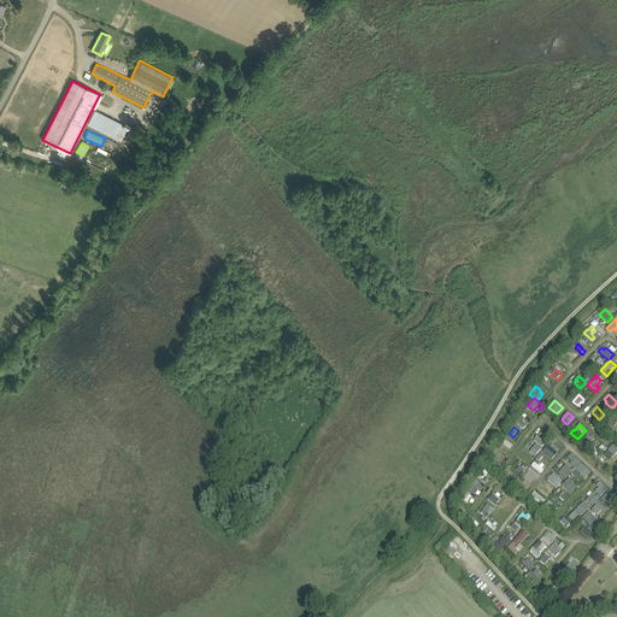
[(594,441),(591,438),(588,435),(585,440),(581,436),(577,440),(587,448),(594,441)]
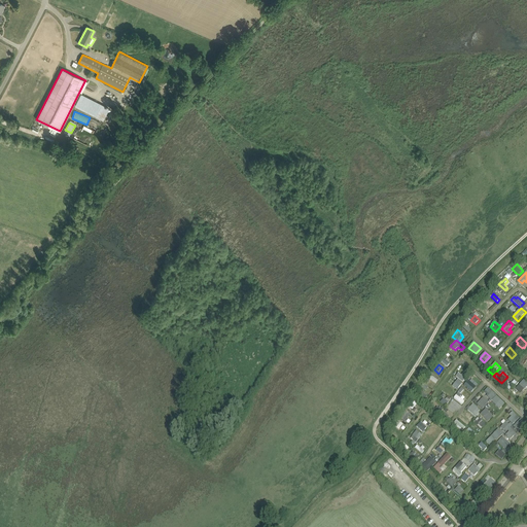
[(463,382),(467,377),(463,373),(461,376),(458,373),(456,377),(463,382)]
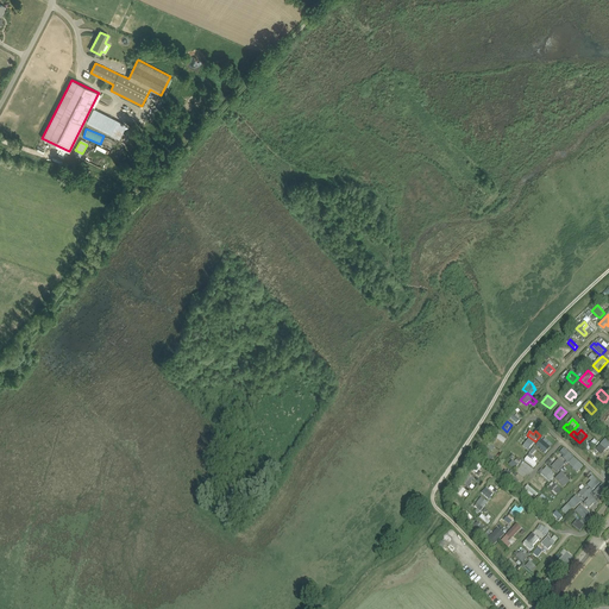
[(523,446),(528,451),(534,443),(529,439),(523,446)]
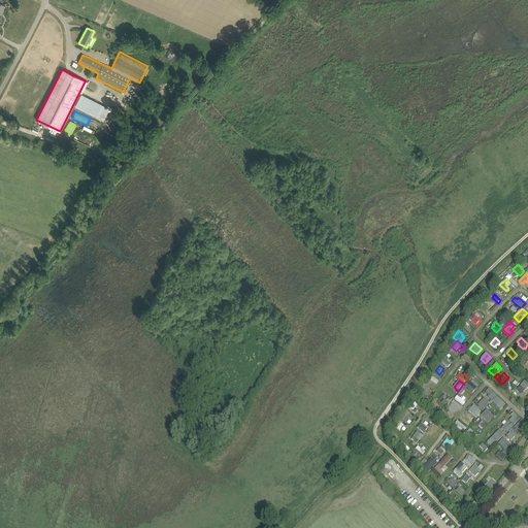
[(465,387),(472,393),(477,388),(469,382),(465,387)]
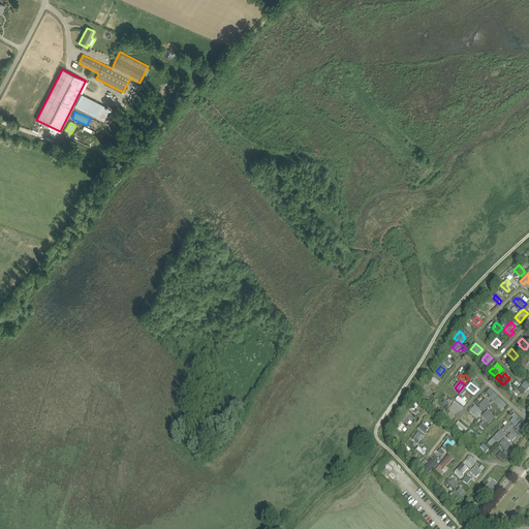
[(517,382),(514,385),(512,386),(509,383),(509,382),(505,386),(511,392),(519,384),(517,382)]
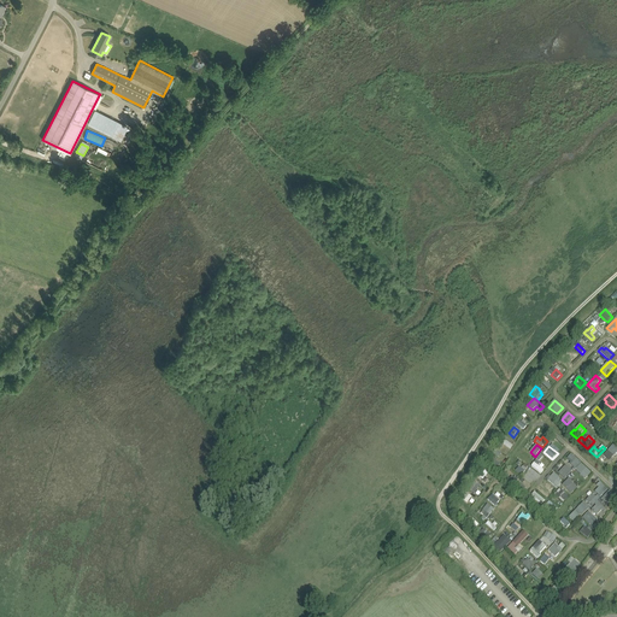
[(570,464),(576,470),(581,463),(571,454),(568,459),(571,463),(570,464)]
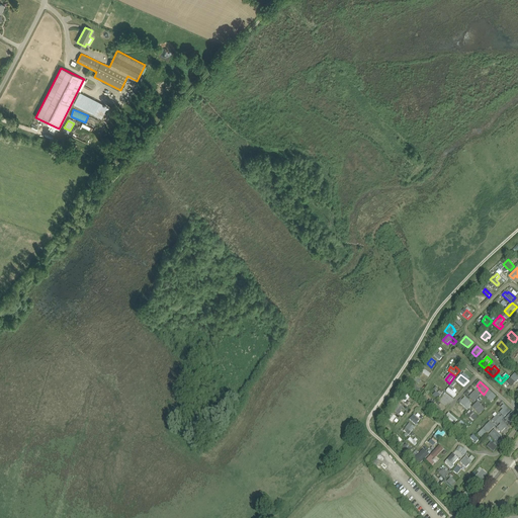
[(413,384),(411,386),(411,389),(409,391),(416,396),(418,393),(416,391),(418,389),(414,384),(413,384)]
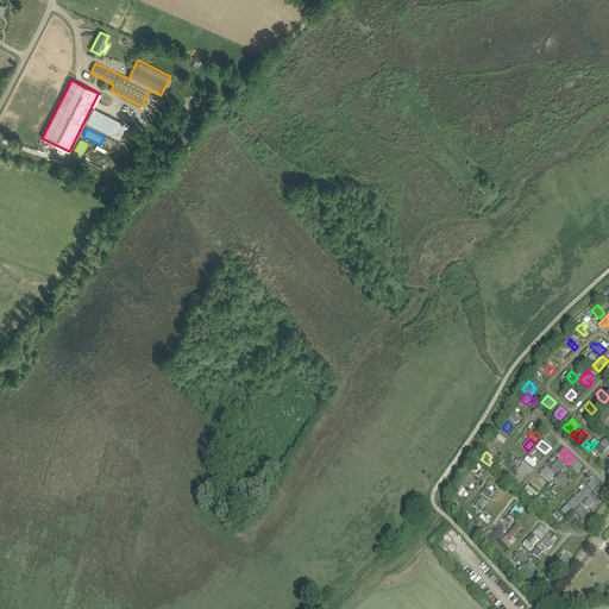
[(583,468),(573,458),(569,464),(578,473),(583,468)]
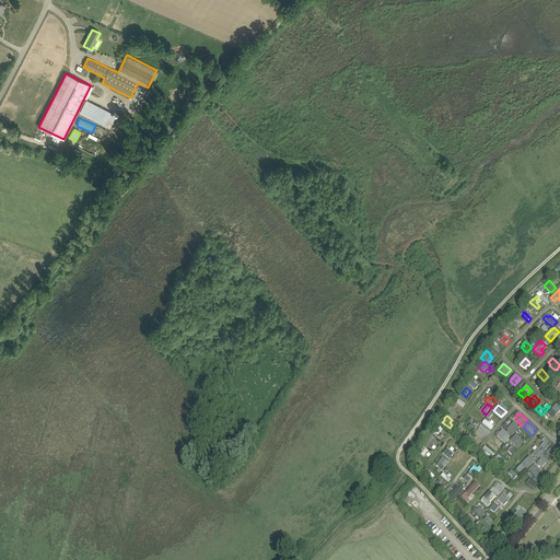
[(508,430),(513,435),(520,428),(514,422),(508,430)]
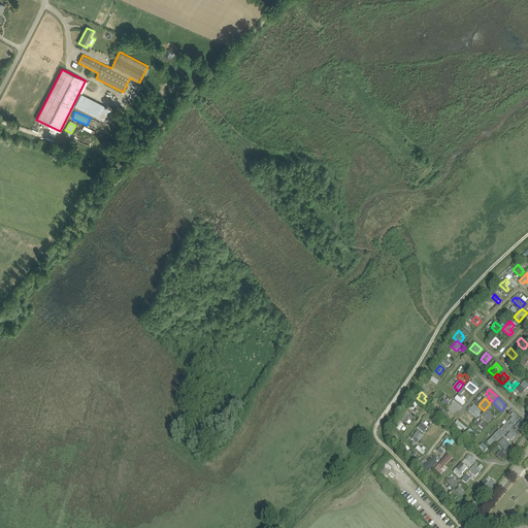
[(408,407),(414,410),(419,404),(414,401),(408,407)]
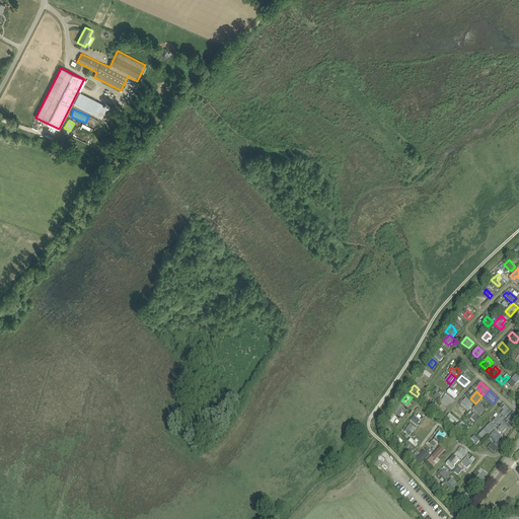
[(471,403),(465,398),(463,401),(460,403),(468,411),(471,408),(469,405),(471,403)]
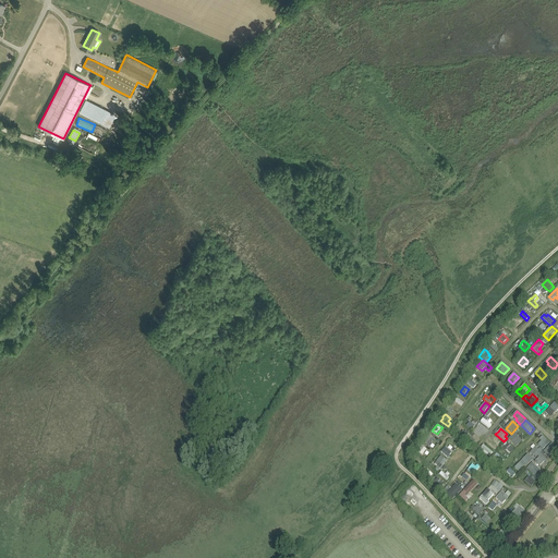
[(458,438),(463,441),(469,435),(466,433),(464,433),(463,432),(461,435),(460,434),(458,437),(458,438)]
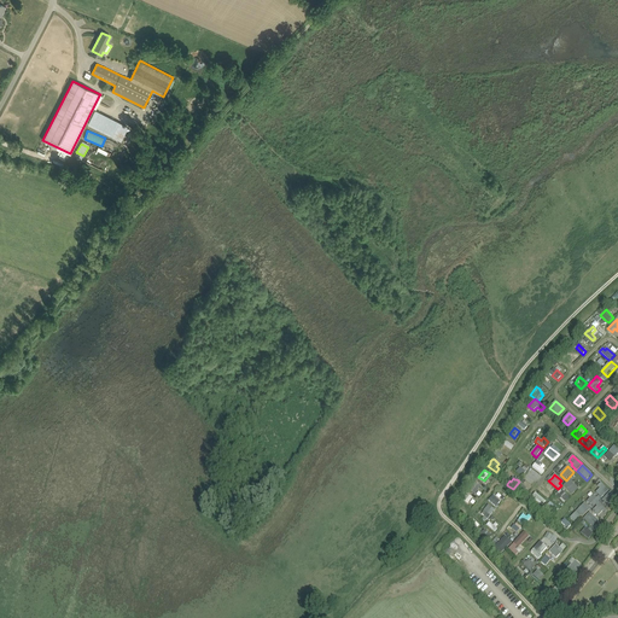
[(578,489),(570,481),(564,485),(572,495),(578,489)]
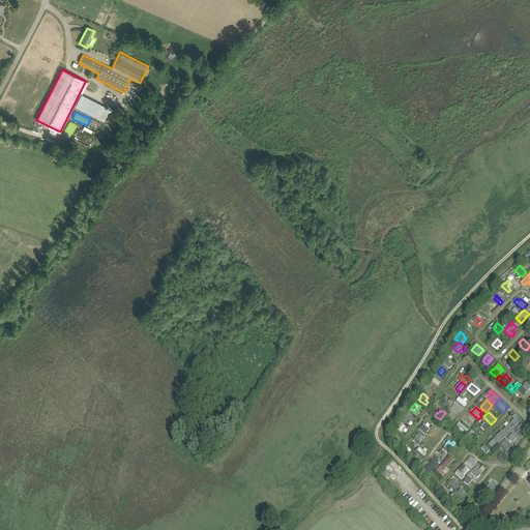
[(412,417),(407,413),(402,420),(408,424),(412,417)]
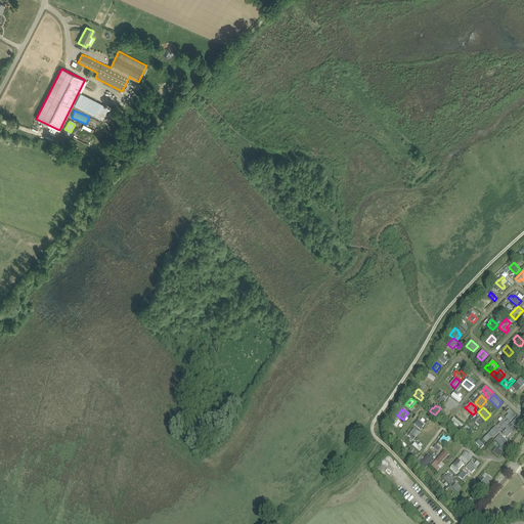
[(506,418),(510,423),(517,416),(510,409),(507,412),(509,415),(506,418)]
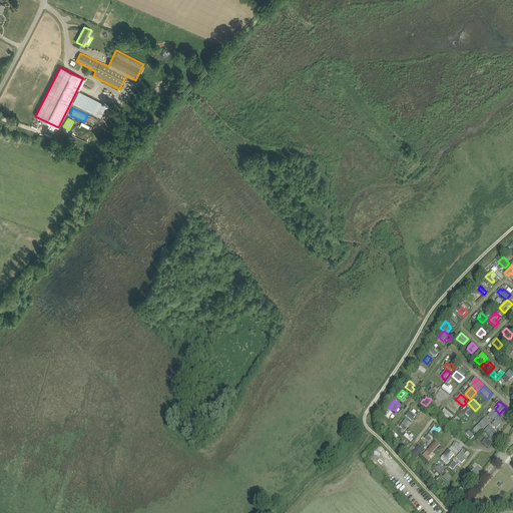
[(454,413),(458,409),(453,404),(449,408),(454,413)]
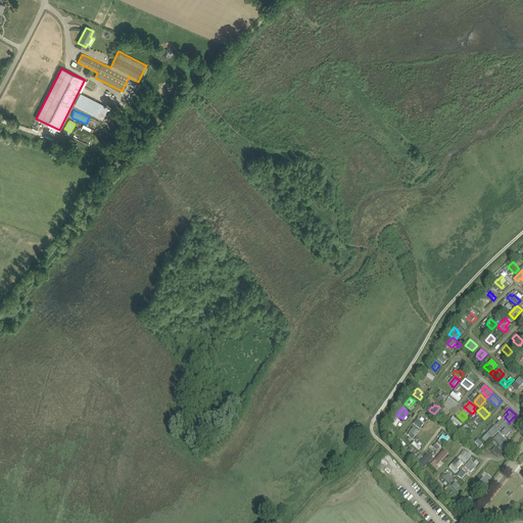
[(470,419),(477,426),(482,421),(475,415),(470,419)]
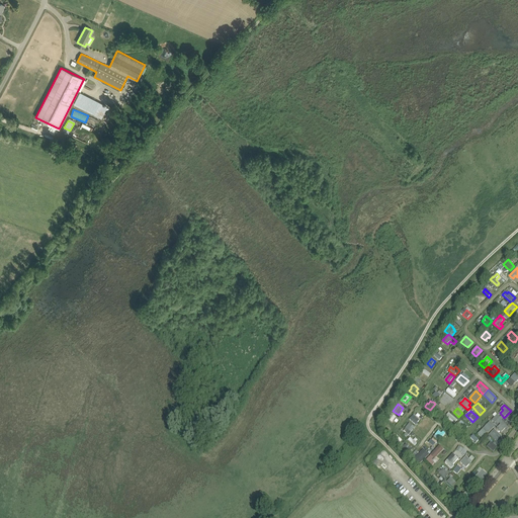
[(505,419),(509,422),(511,420),(513,422),(517,417),(512,412),(505,419)]
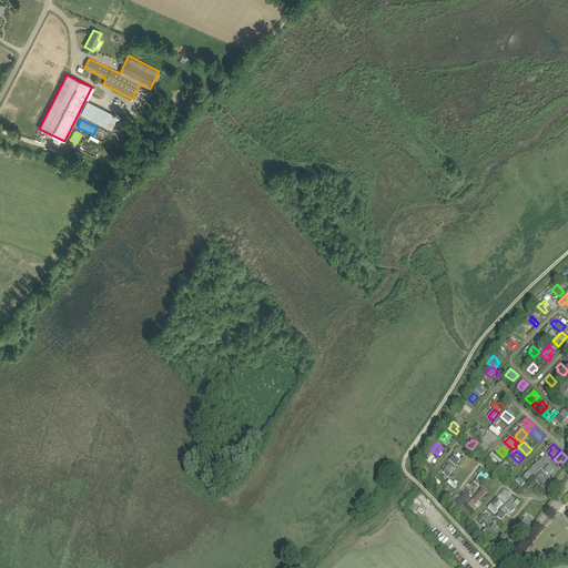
[(423,458),(430,464),(435,457),(429,454),(429,455),(426,453),(423,458)]
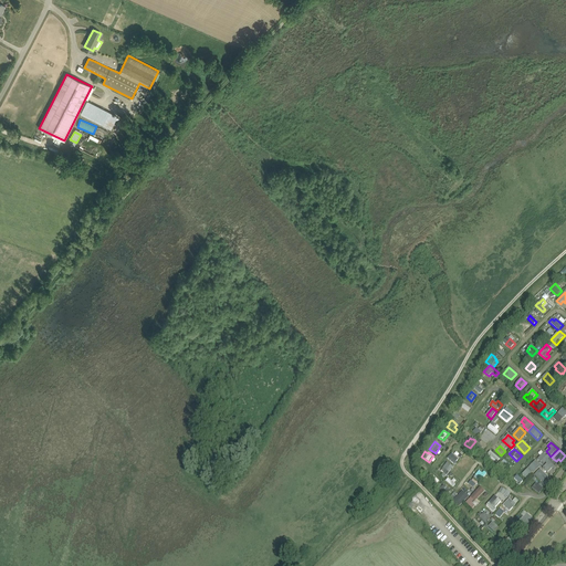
[(458,459),(451,453),(448,459),(454,464),(457,462),(456,462),(458,459)]
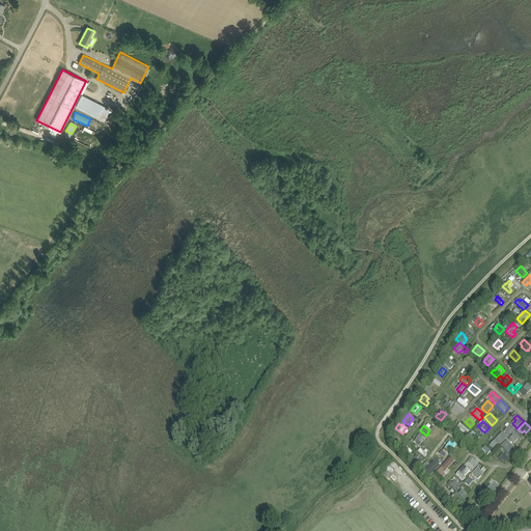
[(509,437),(516,429),(513,426),(512,427),(509,425),(507,428),(504,431),(507,434),(506,435),(509,437)]
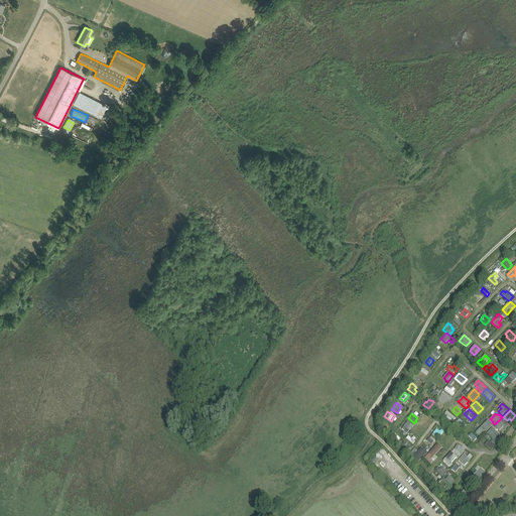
[(460,419),(458,421),(464,427),(466,425),(460,419)]
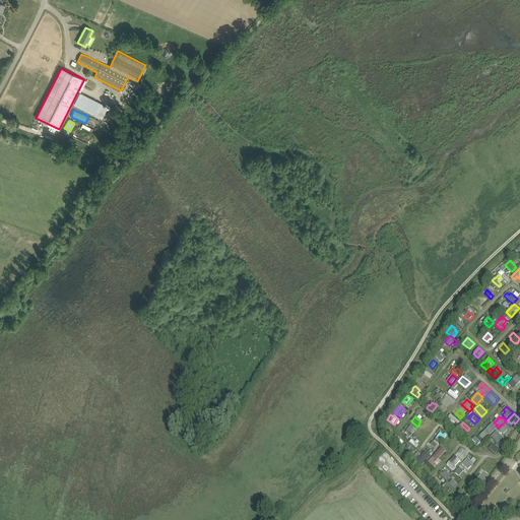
[(492,424),(479,436),(483,440),(489,434),(491,436),(497,429),(492,424)]
